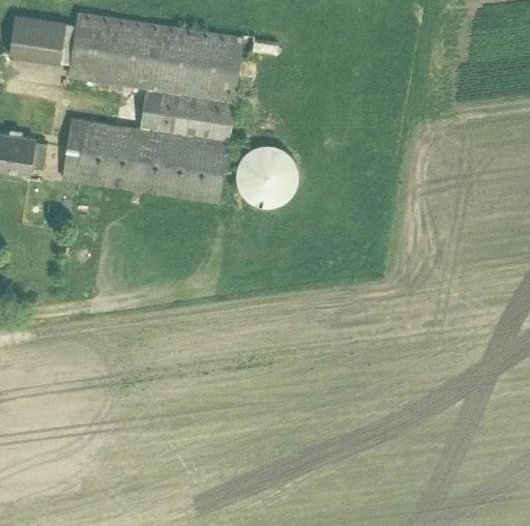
[(242,38),(79,15),(69,78),(147,89),(141,130),(85,121),(80,151),(67,149),(63,179),(217,203),(242,38)]
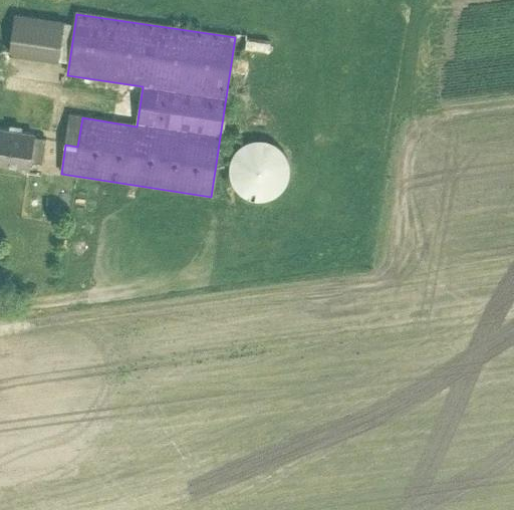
[(63,23),(15,16),(9,54),(57,61),(63,23)]
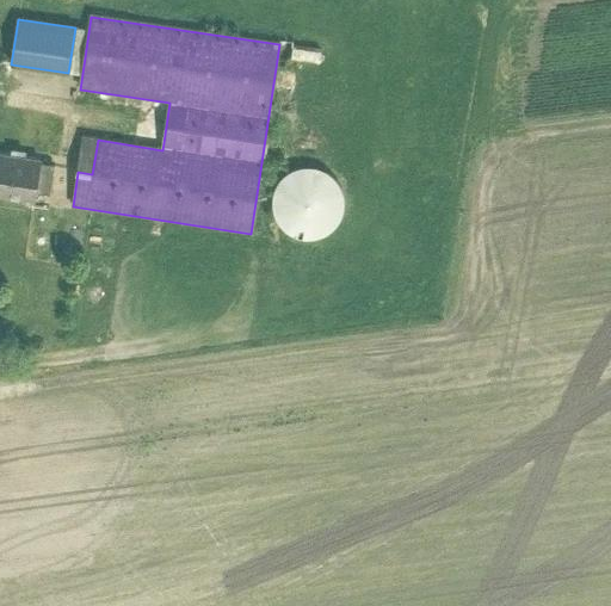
[(39,161),(0,154),(0,196),(34,202),(35,193),(49,196),(50,191),(59,192),(61,177),(53,175),(54,166),(39,165),(39,161)]
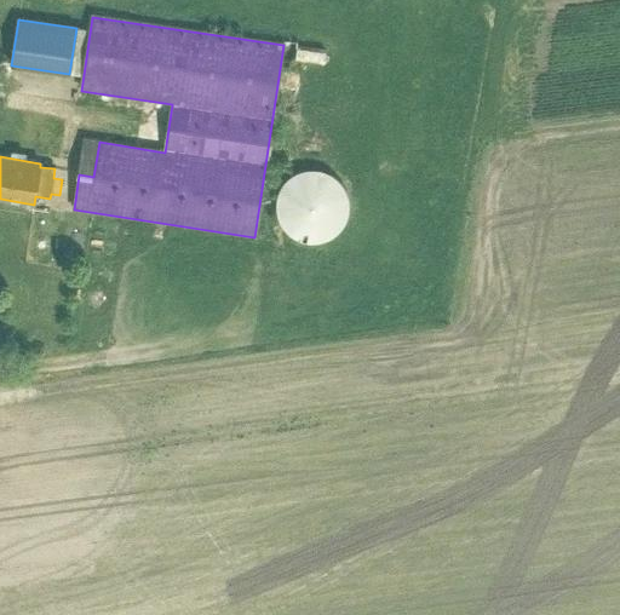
[(276,199),(276,212),(281,225),(291,236),(304,242),(317,242),(331,237),(342,228),(348,214),(348,201),(343,188),(333,177),(320,171),(306,171),(293,176),(282,185),(276,199)]
